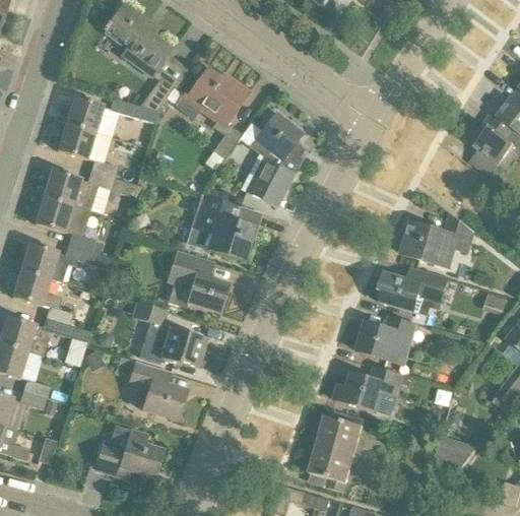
[(318,0),(338,15),(348,0),(318,0)]
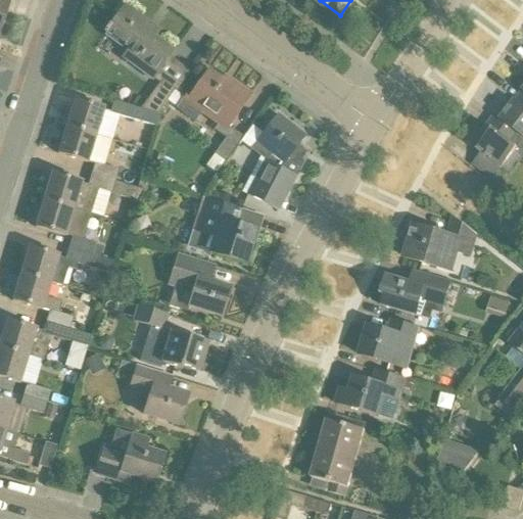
[(153,76),(170,53),(173,48),(144,28),(149,21),(125,4),(110,22),(109,21),(105,28),(130,46),(124,54),(153,76)]
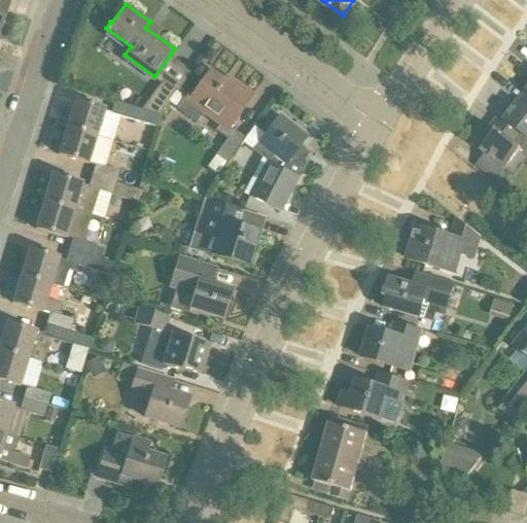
[(231,125),(231,124),(253,93),(233,78),(231,81),(210,67),(196,89),(191,86),(177,107),(196,120),(202,112),(217,124),(214,129),(227,137),(216,152),(226,161),(245,136),(231,125)]
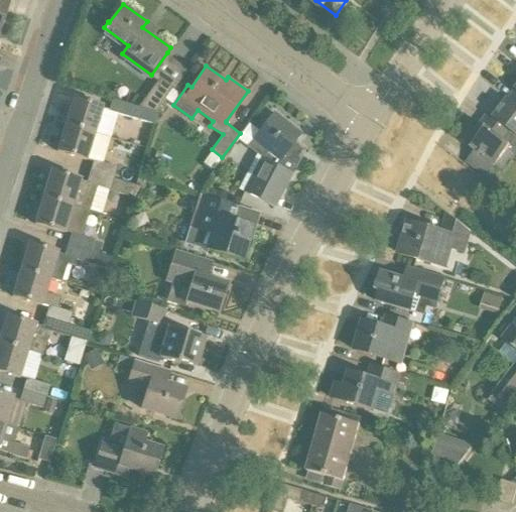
[(160,75),(157,79),(138,105),(157,111),(174,86),(160,75)]
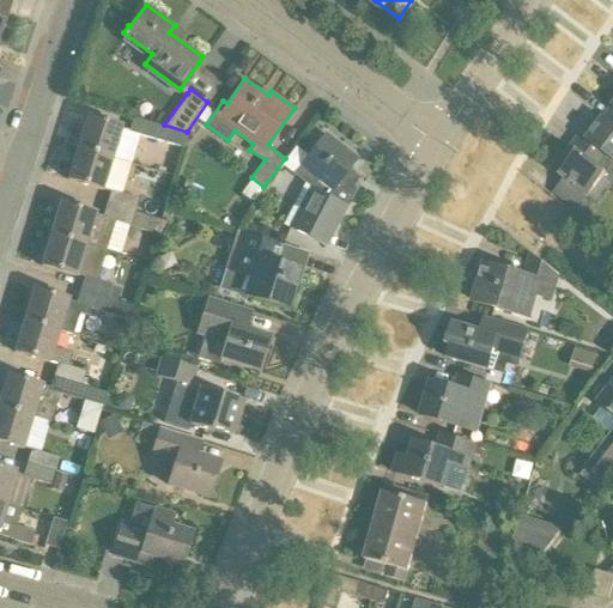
[(612,102),(612,103),(605,114),(605,113),(594,126),(588,121),(580,132),(612,157),(612,102)]
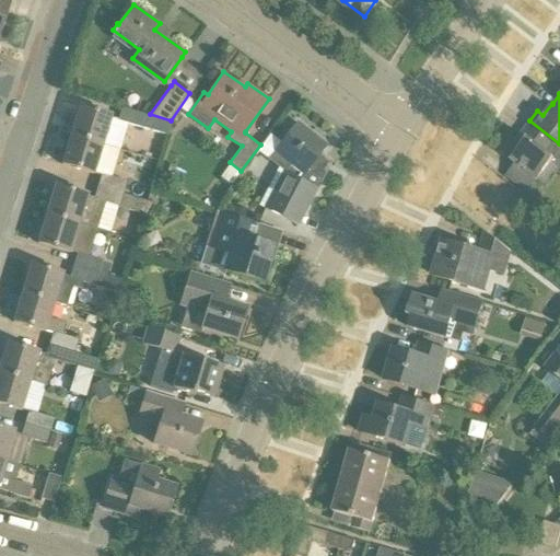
[(103,142),(112,116),(113,114),(81,104),(71,132),(103,142)]
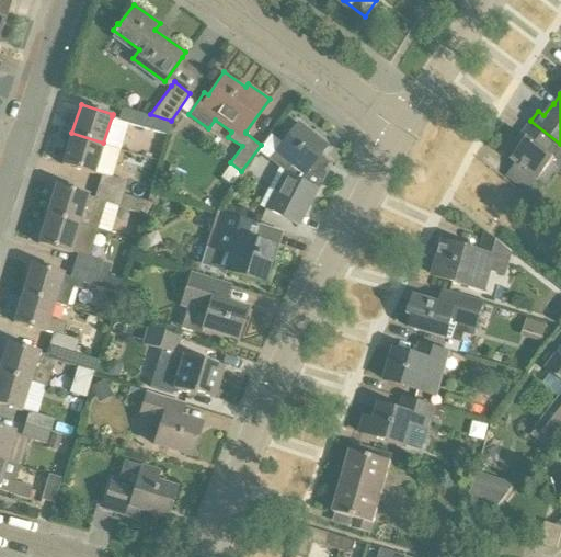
[(117,118),(167,134),(171,121),(150,114),(122,106),(117,118)]
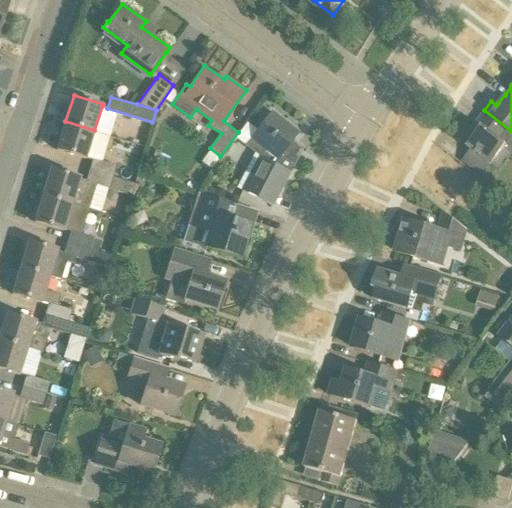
[(299,130),(272,109),(251,135),(264,146),(243,188),(273,203),(299,152),(295,150),(289,144),(299,130)]
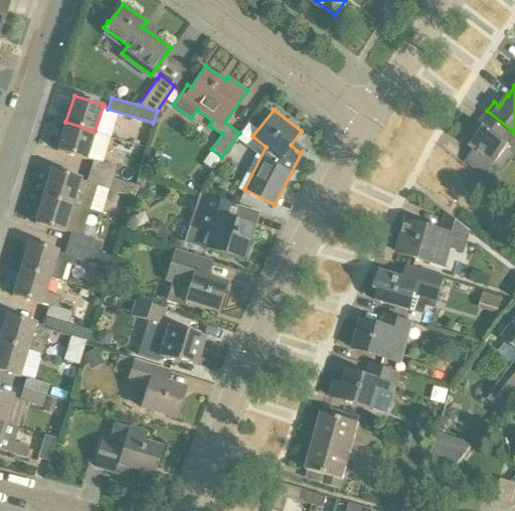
[(486,174),(507,147),(514,152),(514,132),(487,111),(474,129),(479,132),(470,143),(475,147),(466,158),(486,174)]
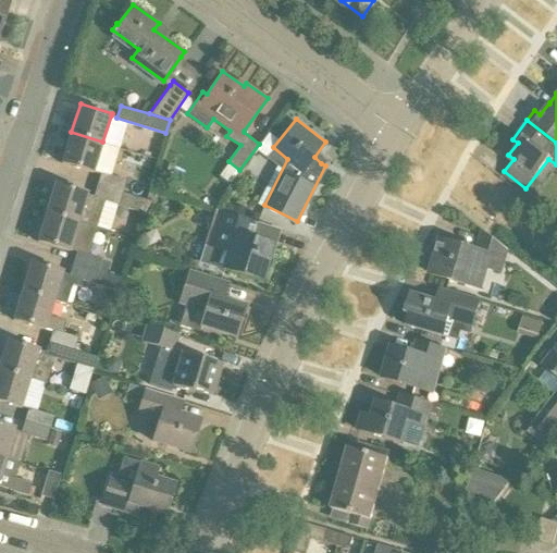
[(71,132),(62,160),(94,170),(102,142),(71,132)]
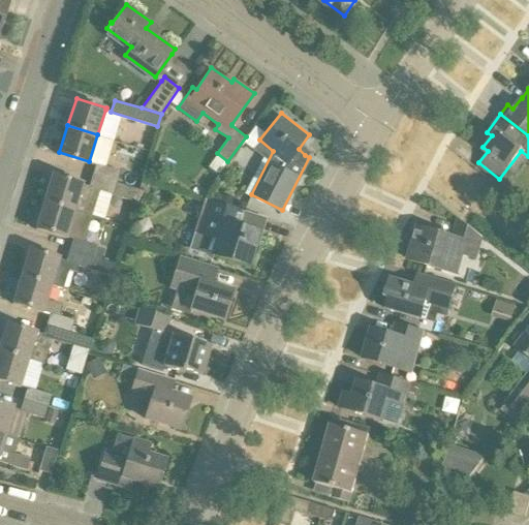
[(93,174),(116,181),(120,168),(97,161),(93,174)]
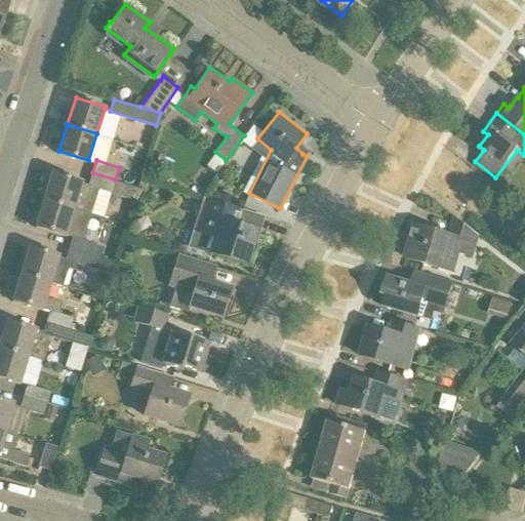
[(115,179),(92,172),(89,184),(82,182),(82,181),(52,171),(44,198),(91,212),(98,188),(134,198),(137,187),(115,179)]
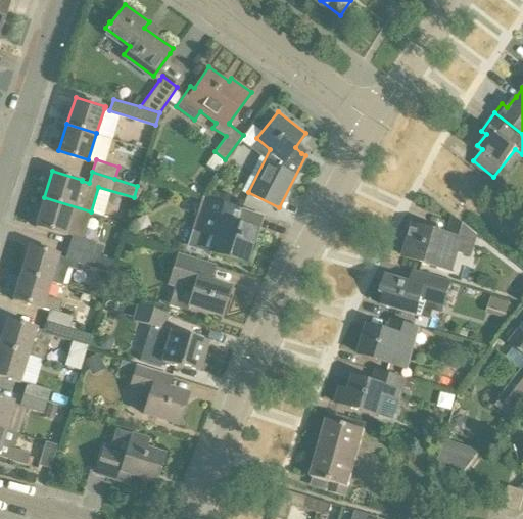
[(256,229),(230,221),(235,204),(204,195),(194,227),(215,233),(209,249),(246,261),(256,229)]
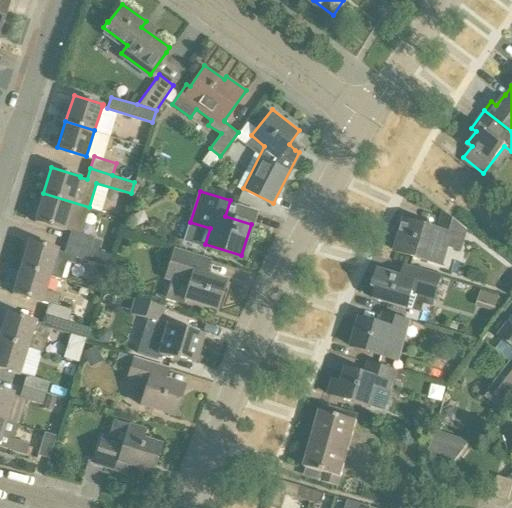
[(89,207),(43,193),(35,220),(64,228),(65,227),(71,229),(68,241),(90,247),(94,236),(81,232),(89,207)]
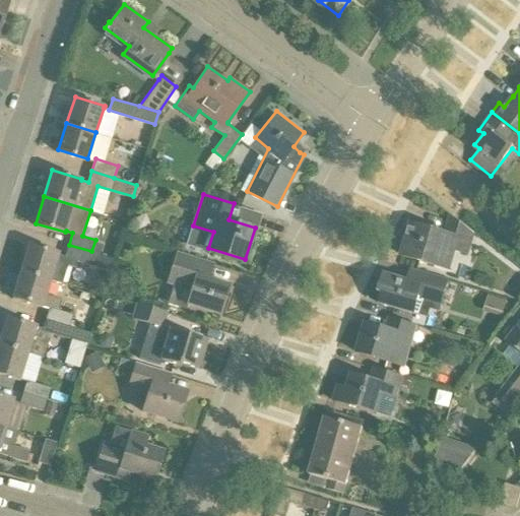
[(412,221),(402,253),(449,266),(455,247),(468,251),(475,230),(452,212),(447,232),(412,221)]
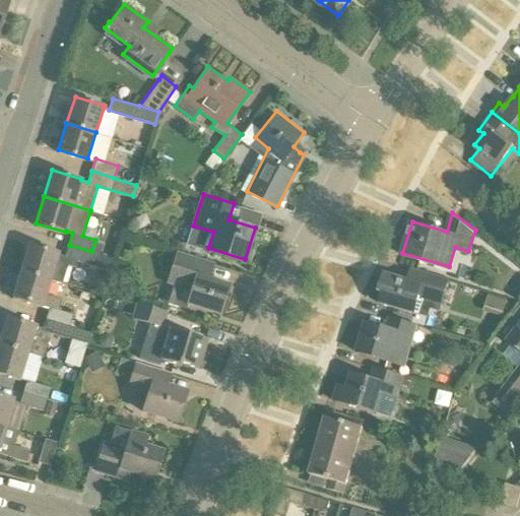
[(114,258),(91,251),(69,245),(65,255),(59,253),(59,252),(29,243),(21,269),(51,278),(62,282),(68,263),(75,266),(77,260),(110,270),(114,258)]
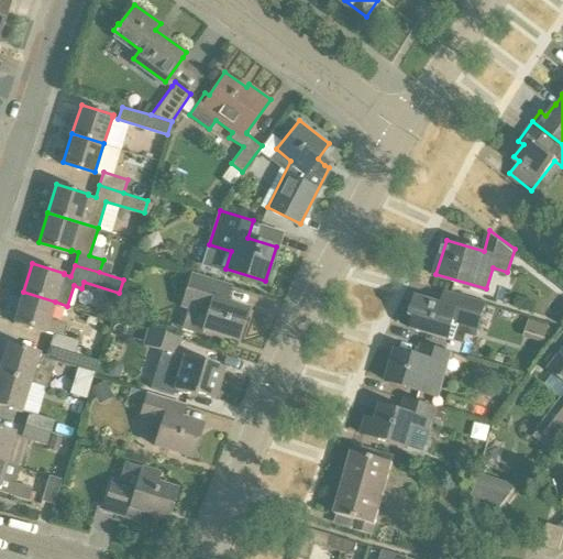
[(184,305),(188,306),(181,327),(200,333),(202,328),(238,339),(249,306),(228,300),(233,283),(195,271),(184,305)]
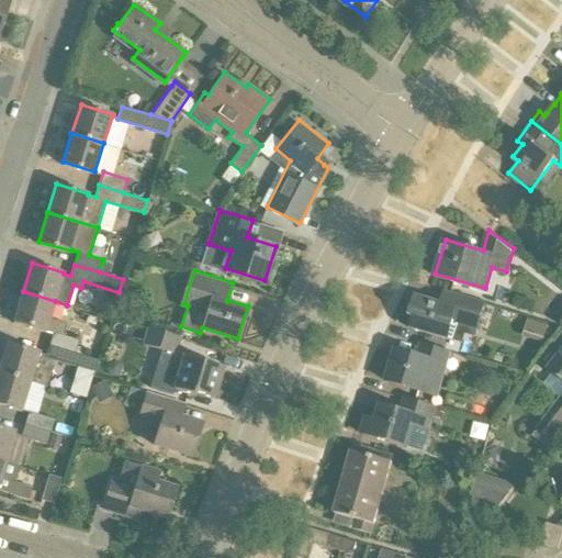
[(485,299),(449,289),(445,302),(420,294),(419,298),(414,296),(411,309),(416,311),(412,326),(448,336),(452,320),(478,326),(485,299)]
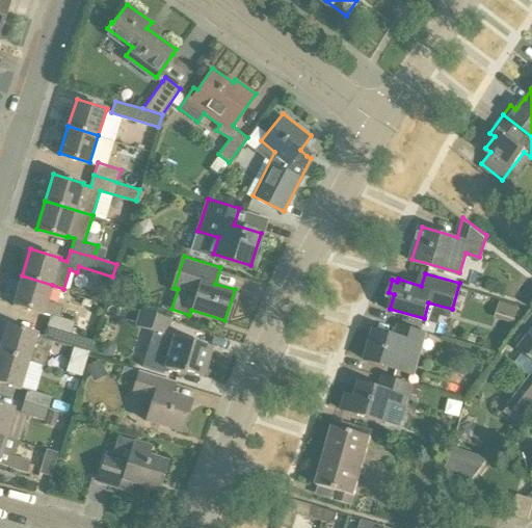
[(52,285),(22,275),(14,302),(44,312),(44,311),(51,313),(47,325),(71,333),(75,320),(59,316),(62,305),(48,300),(52,285)]
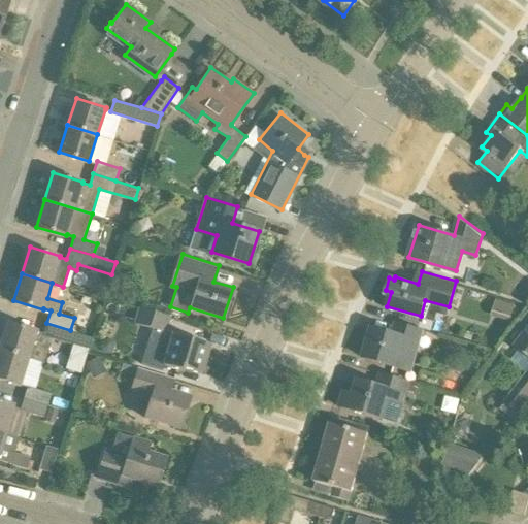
[(512,316),(514,301),(494,298),(492,313),(512,316)]
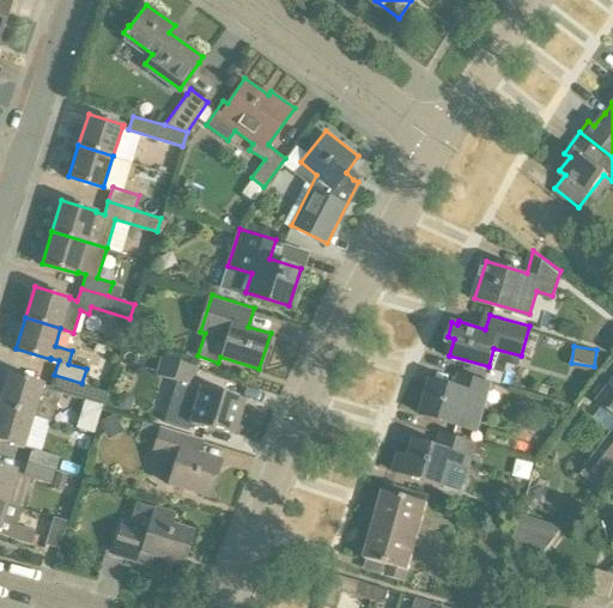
[(244,399),(192,382),(196,366),(161,356),(156,372),(181,381),(170,415),(214,430),(214,425),(234,431),(244,399)]
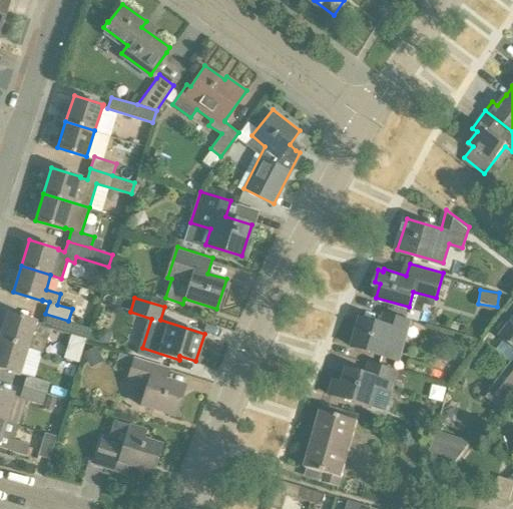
[(512,386),(512,300),(505,311),(506,311),(510,315),(512,317),(500,335),(504,338),(496,348),(511,360),(488,390),(502,400),(512,386)]
